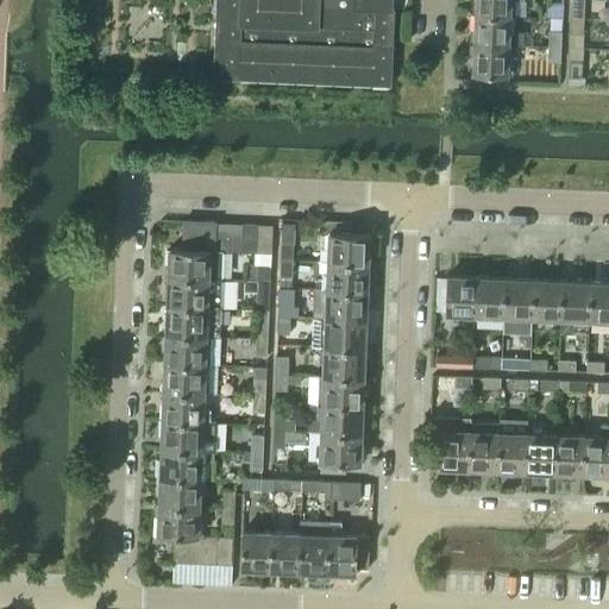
[(217,0),(214,77),(391,85),(394,10),(391,10),(391,0),(217,0)]
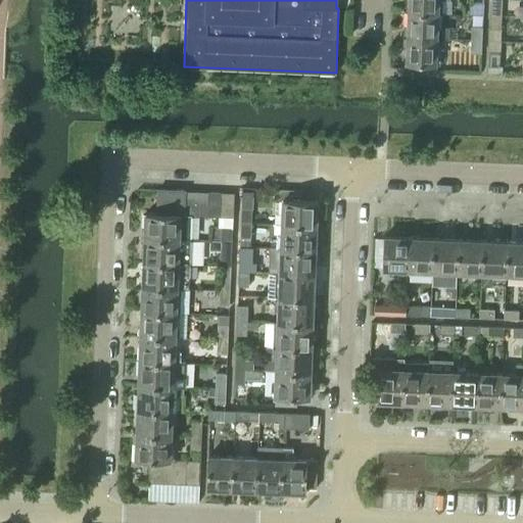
[(408,0),(408,11),(437,13),(437,0),(439,0),(449,0),(408,0)]
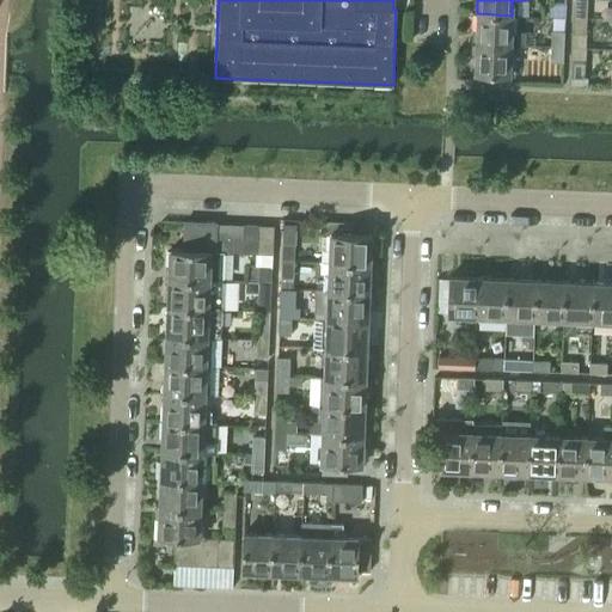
[(551,0),(552,4),(551,18),(565,18),(565,5),(565,0),(551,0)]
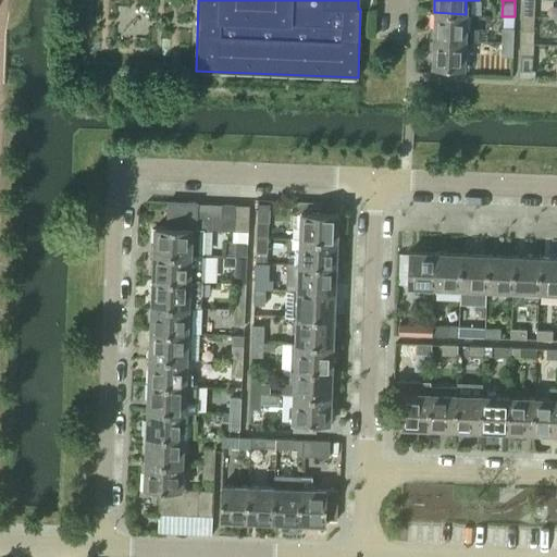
[(522,0),(522,16),(534,16),(534,0),(522,0)]
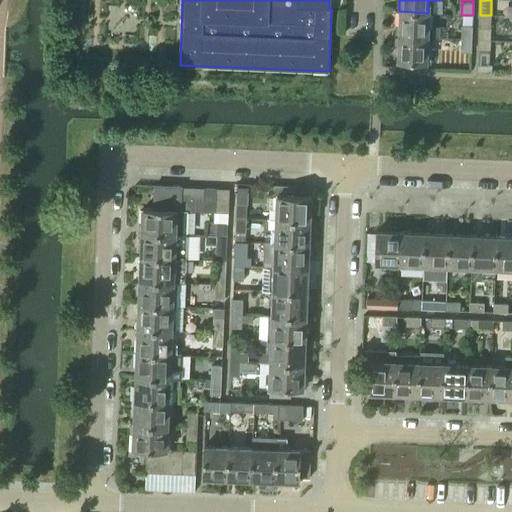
[(428,26),(428,13),(399,11),(398,36),(431,38),(439,38),(439,27),(428,26)]
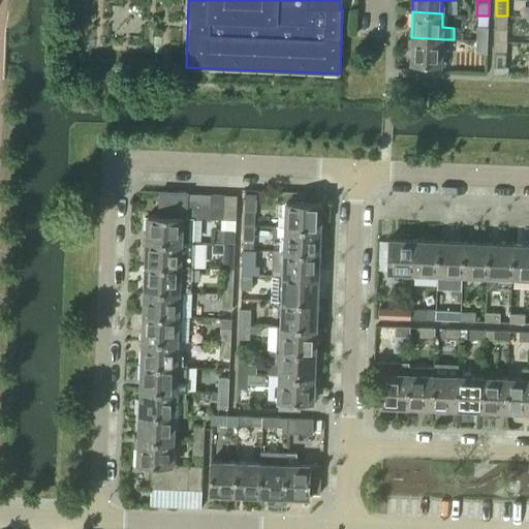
[(506,30),(507,16),(496,16),(495,30),(506,30)]
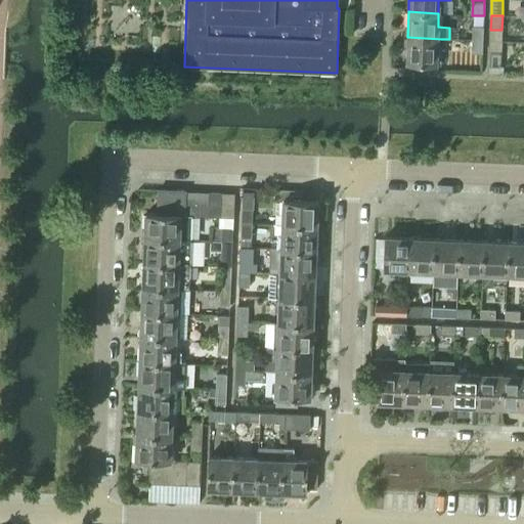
[(471,40),(482,40),(482,27),(472,27),(471,40)]
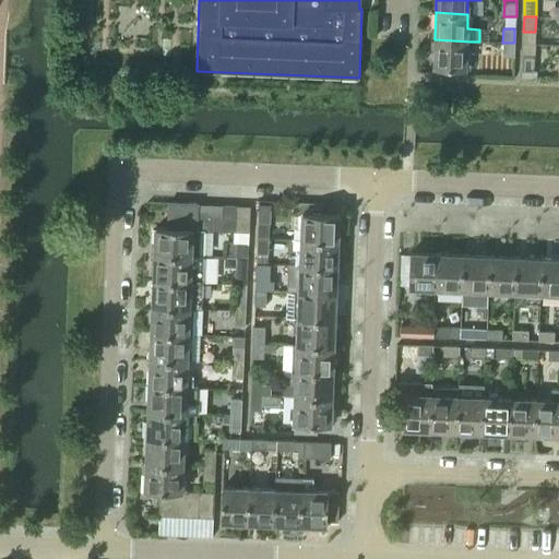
[(470,68),(471,42),(435,39),(433,67),(435,67),(435,73),(450,74),(450,67),(470,68)]
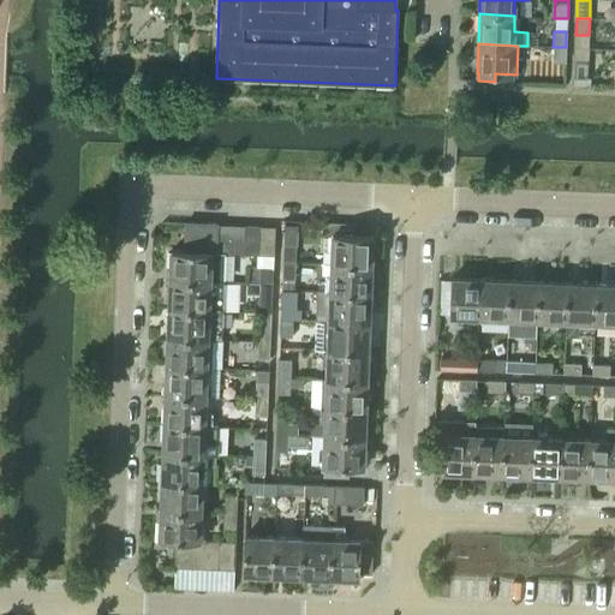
[(566,63),(566,47),(553,47),(553,63),(566,63)]
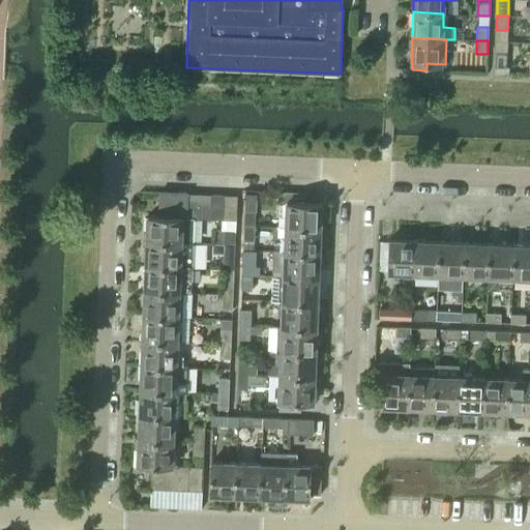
[(495,54),(495,67),(505,68),(505,54),(495,54)]
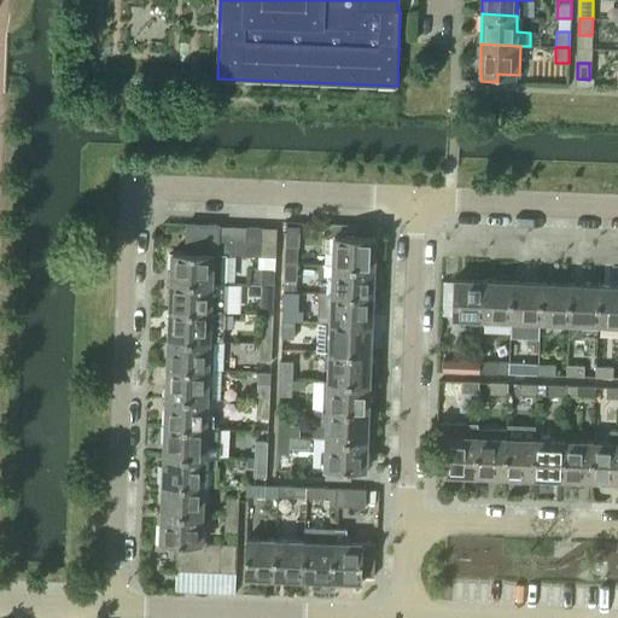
[(186,225),(185,252),(203,254),(204,225),(186,225)]
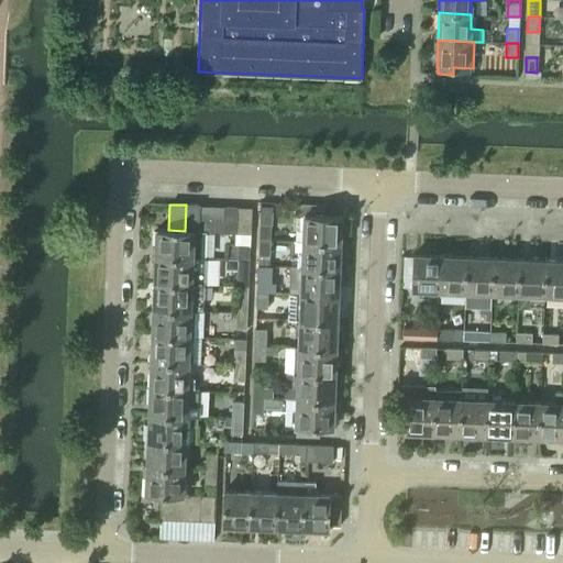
[(186,205),(185,231),(198,231),(199,207),(199,206),(186,205)]
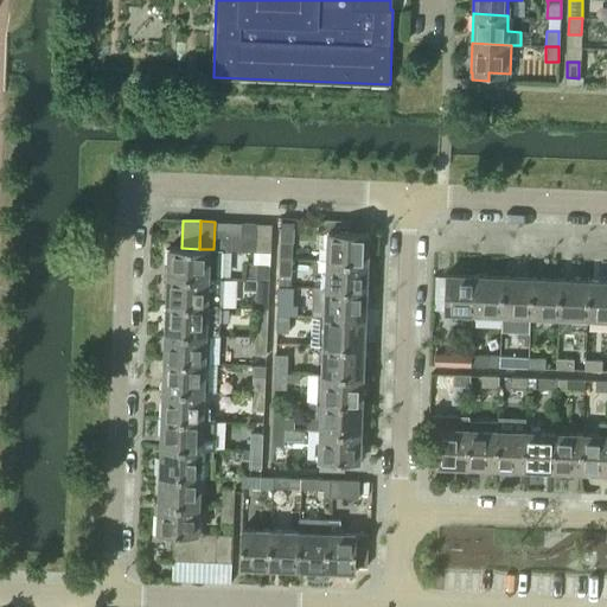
[(328,221),(327,232),(338,232),(347,232),(349,222),(328,221)]
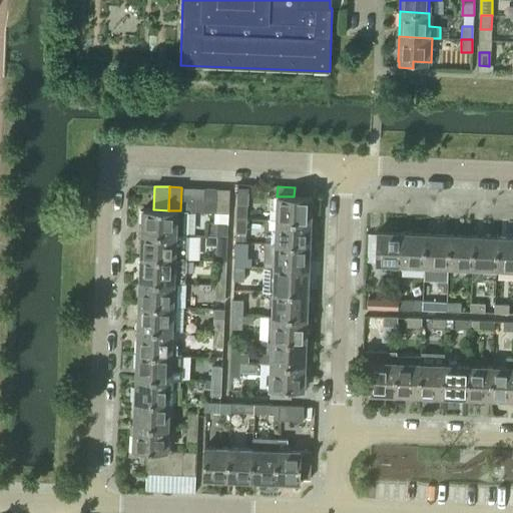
[(181,188),(180,210),(186,211),(192,211),(203,211),(204,189),(193,188),(181,188)]
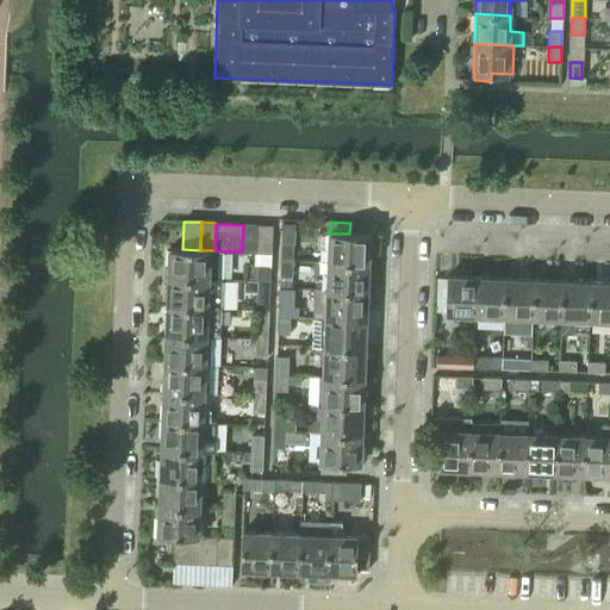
[(243,225),(242,251),(256,253),(257,225),(243,225)]
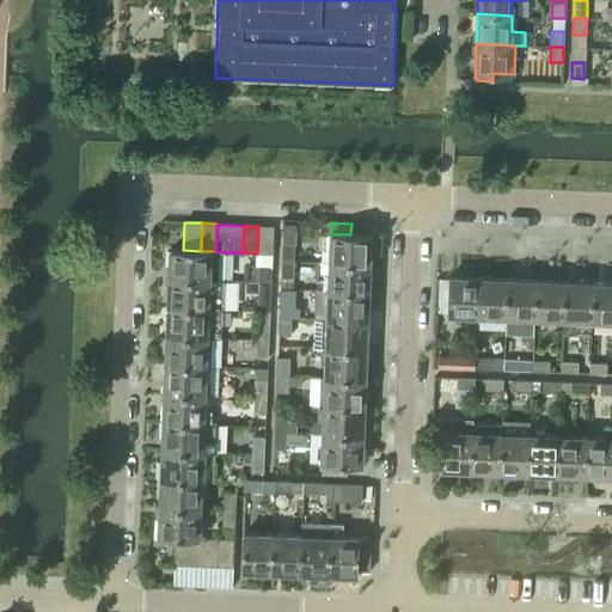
[(258,226),(257,254),(271,254),(273,227),(258,226)]
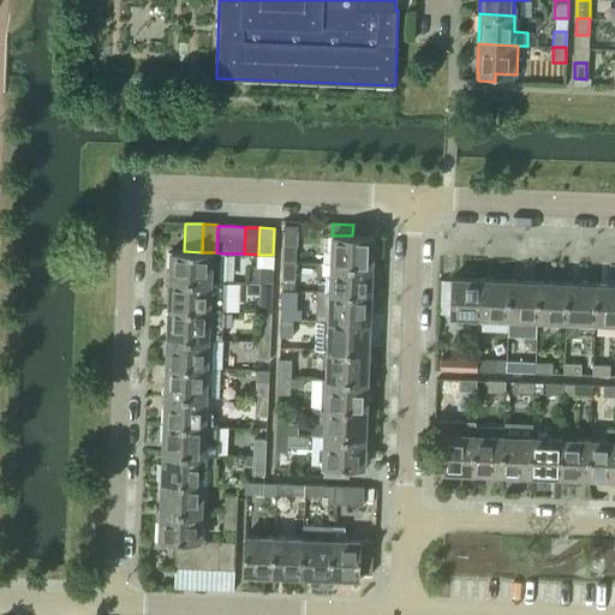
[(330,264),(371,266),(372,237),(352,236),(342,236),(332,236),(330,264)]
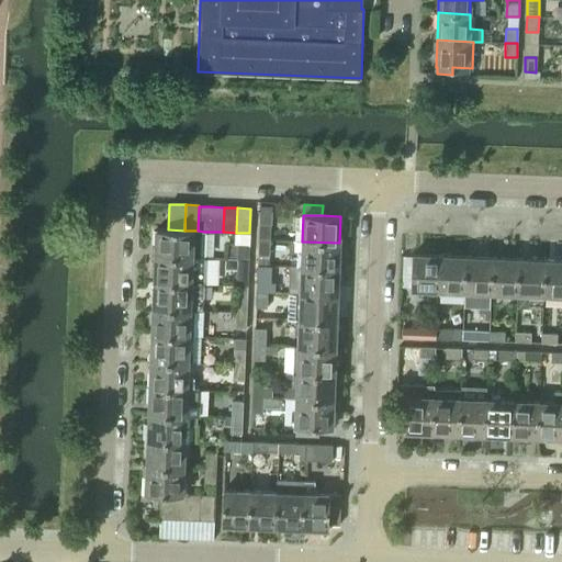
[(258,239),(270,240),(270,225),(259,224),(258,239)]
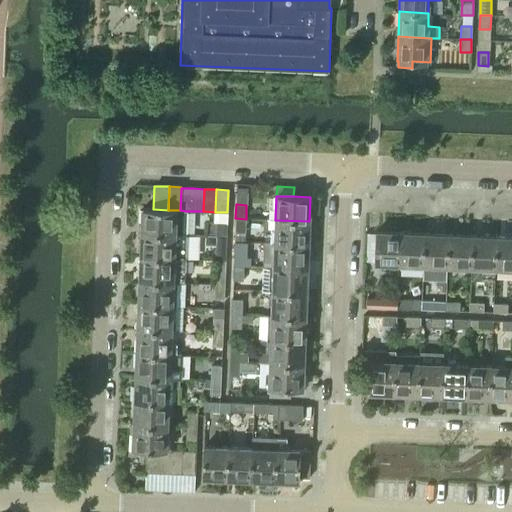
[(141,208),(140,232),(174,234),(186,234),(186,211),(180,210),(168,210),(153,209),(141,208)]
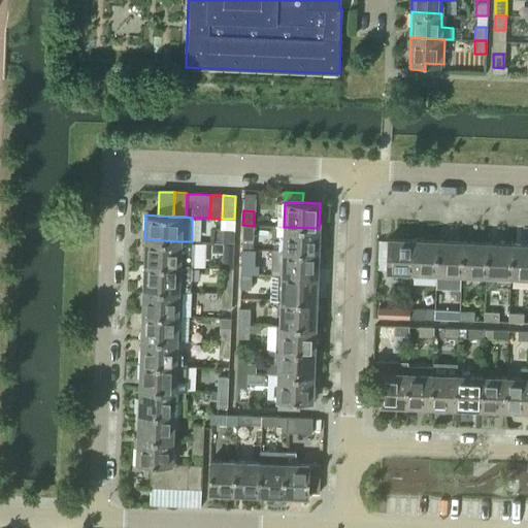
[(253,241),(254,226),(242,225),(242,241),(253,241)]
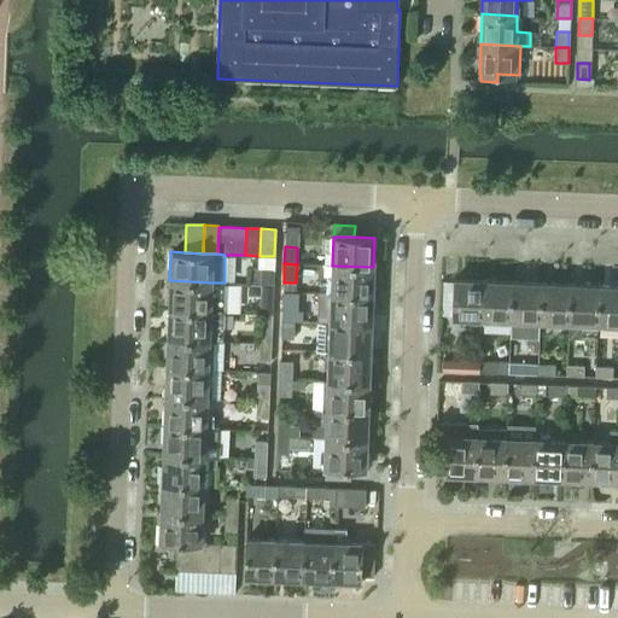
[(332,266),(331,295),(372,296),(373,267),(332,266)]
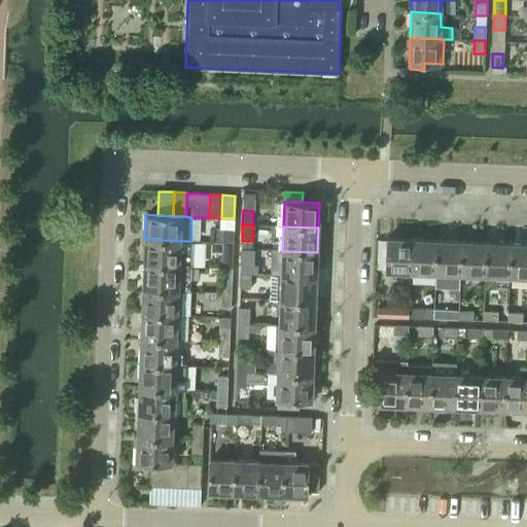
[(223,242),(234,243),(235,230),(214,230),(213,243),(223,243),(223,242)]
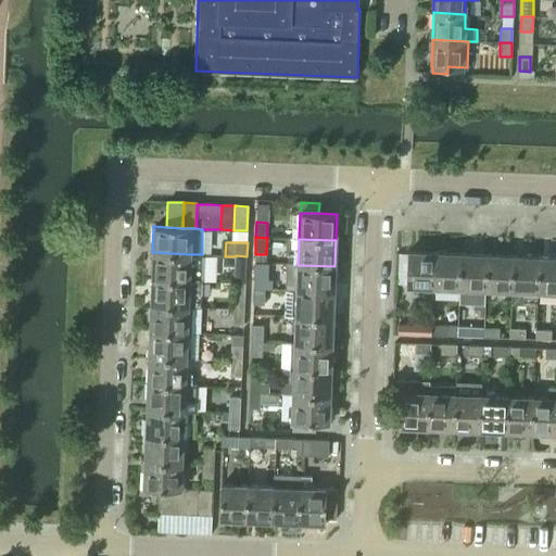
[(152,252),(151,279),(201,280),(202,254),(189,254),(152,252)]
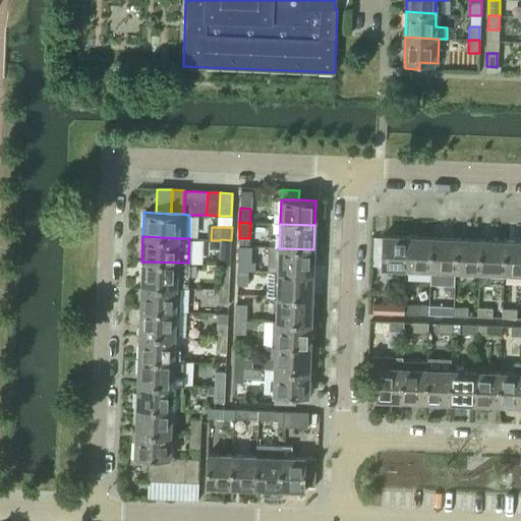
[(405,270),(406,237),(382,236),(381,269),(405,270)]
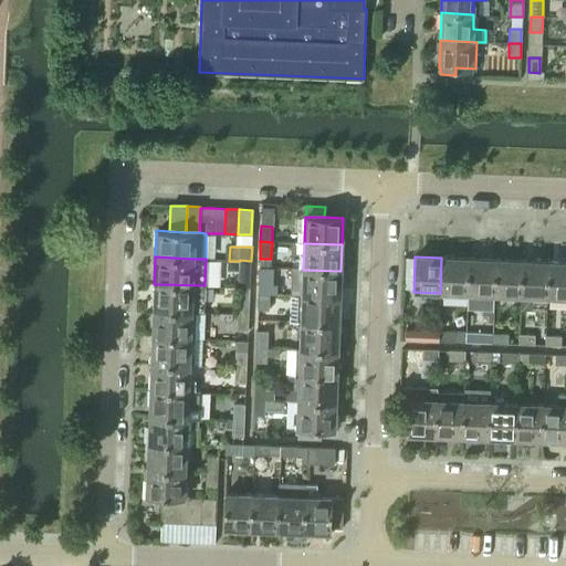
[(467,293),(468,258),(441,258),(440,293),(467,293)]
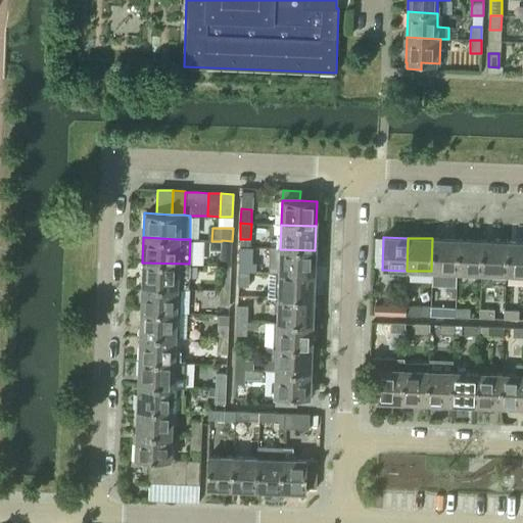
[(456,272),(457,239),(432,238),(431,271),(456,272)]
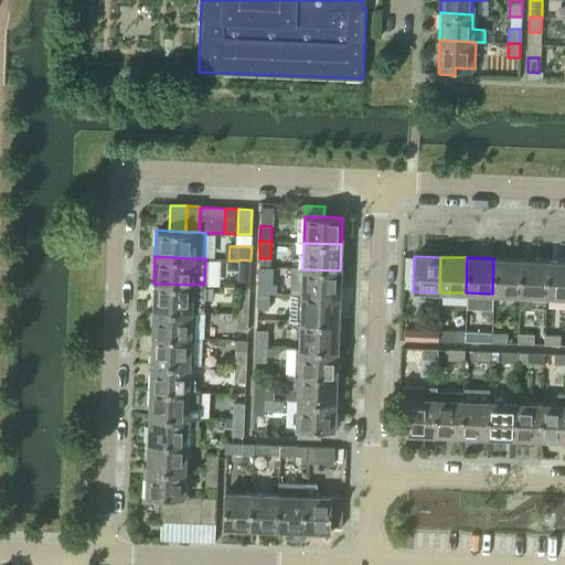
[(519,295),(521,259),(493,258),(492,294),(519,295)]
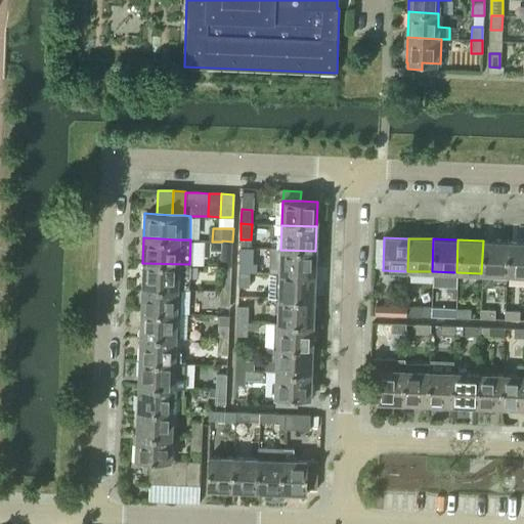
[(231,266),(232,242),(222,241),(222,242),(221,252),(221,266),(231,266)]
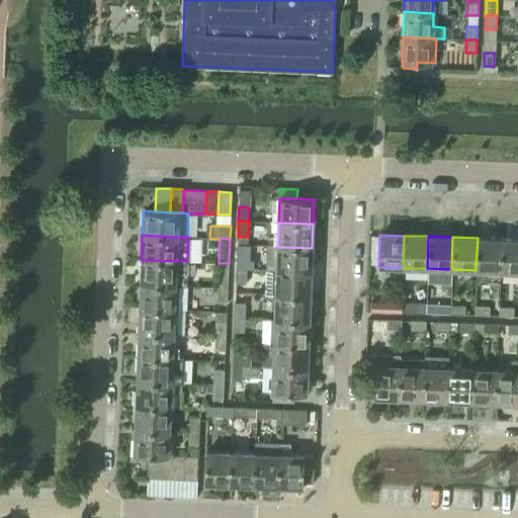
[(500,271),(502,239),(478,238),(476,270),(477,270),(477,283),(487,283),(491,275),(499,275),(499,271),(500,271)]
